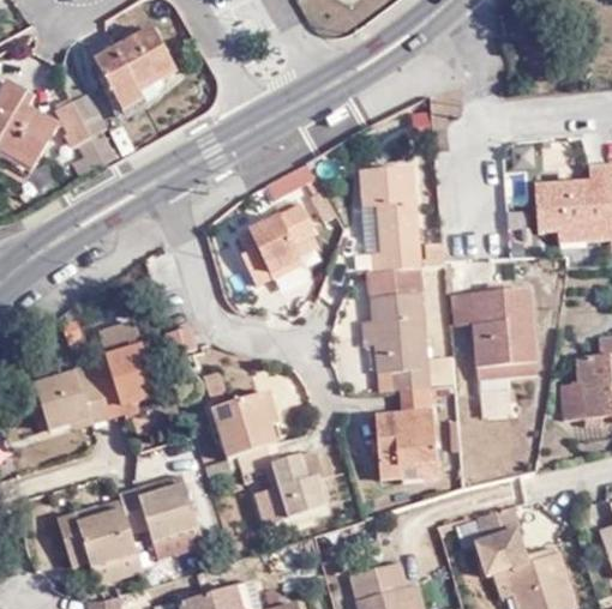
[(95,58),(126,104),(151,89),(145,79),(183,53),(157,17),(95,58)]
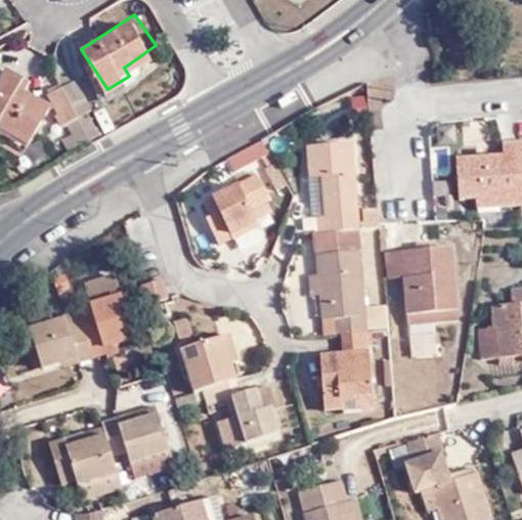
[(61,79),(76,110),(91,102),(76,72),(61,79)]
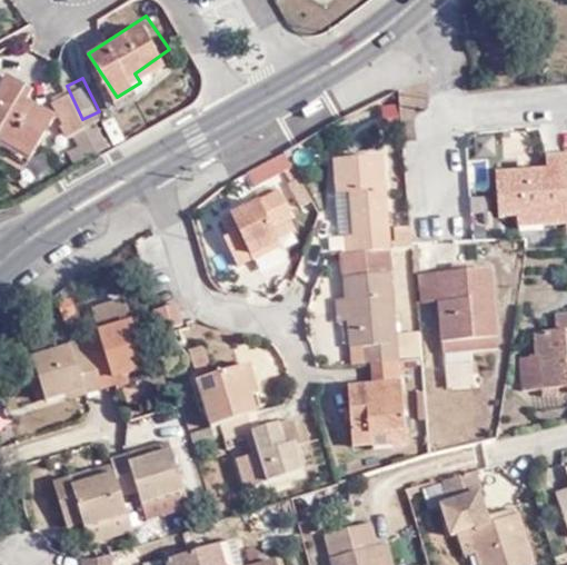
[(0,139),(33,156),(55,118),(28,105),(36,91),(12,80),(0,101),(0,139)]
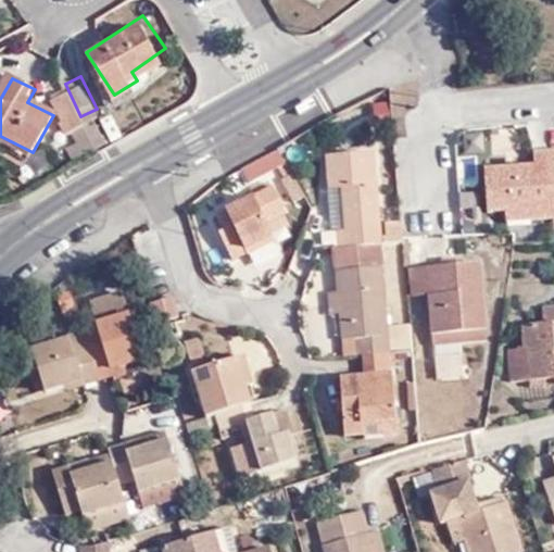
[(88,132),(80,116),(65,84),(52,91),(61,112),(59,116),(63,125),(71,122),(77,137),(88,132)]
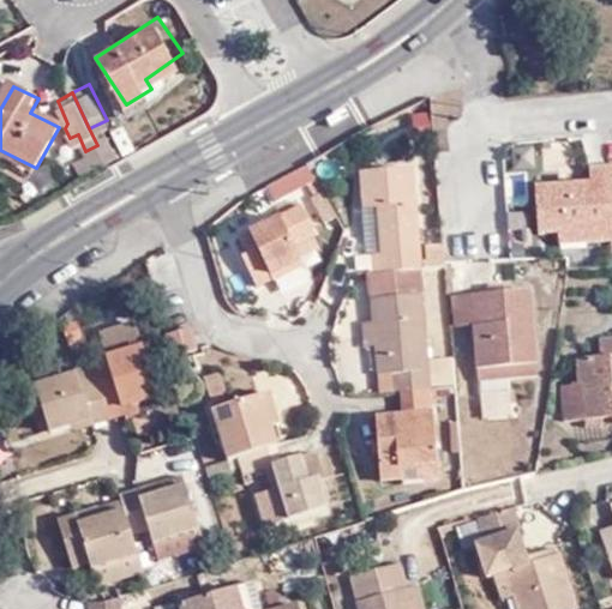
[(413,128),(431,126),(429,106),(411,107),(413,128)]
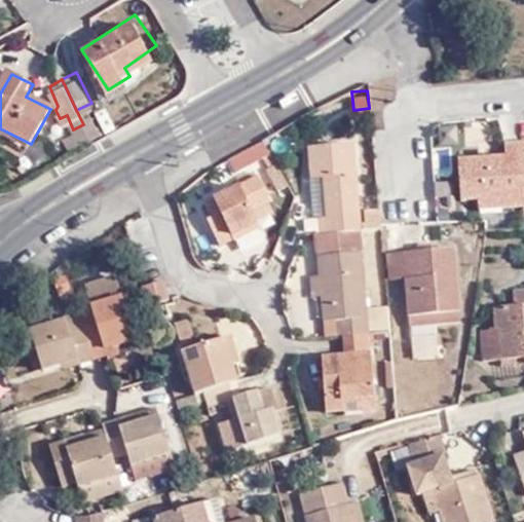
[(105,131),(91,103),(76,110),(83,124),(90,138),(105,131)]
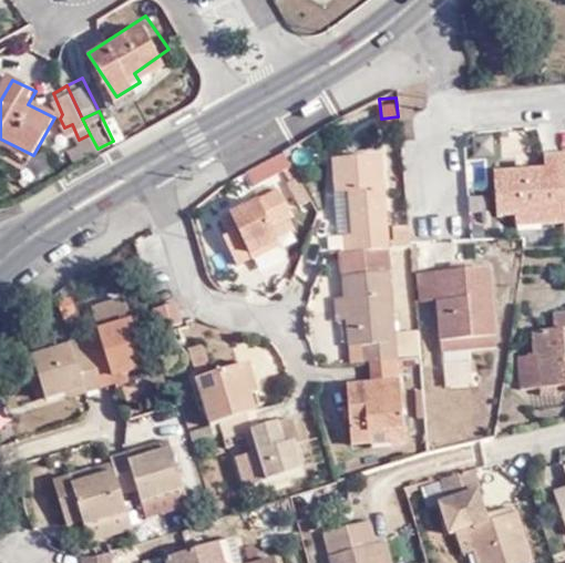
[(71,144),(79,159),(98,149),(90,134),(79,140),(71,144)]
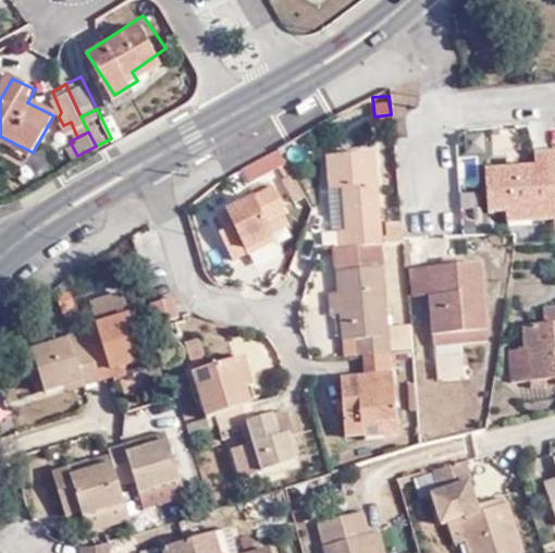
[(504,207),(505,218),(554,214),(554,148),(532,149),(532,162),(481,166),(483,208),(504,207)]
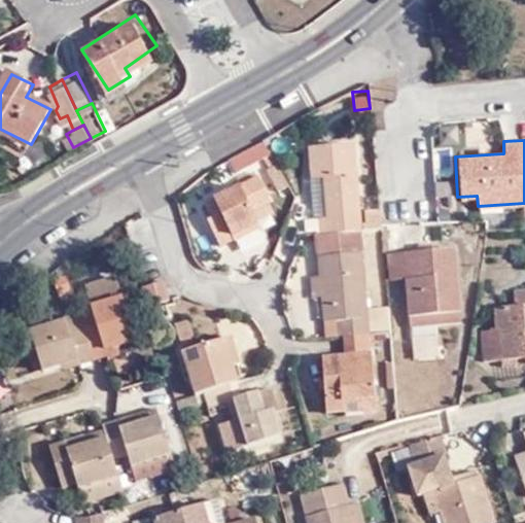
[(263,142),(228,162),(235,174),(263,159),(269,170),(274,166),(263,142)]
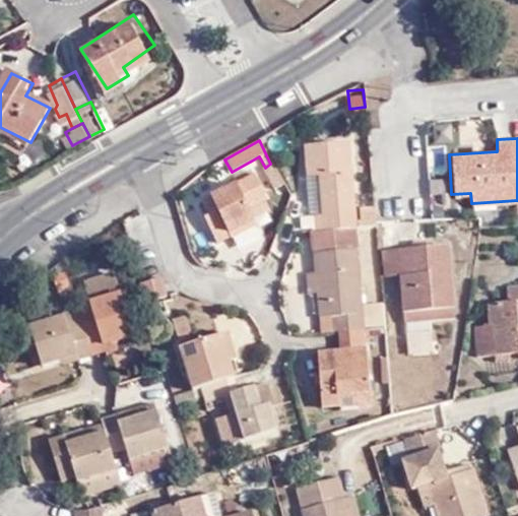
[(344,142),(301,147),(305,179),(309,217),(314,217),(315,233),(323,232),(353,229),(357,228),(375,224),(373,206),(358,208),(360,220),(352,220),(344,142)]
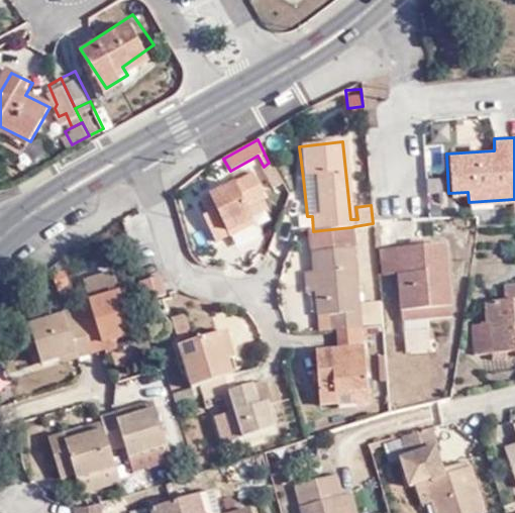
[(233,227),(250,222),(245,207),(263,200),(254,178),(202,197),(207,213),(203,215),(213,242),(235,235),(233,227)]
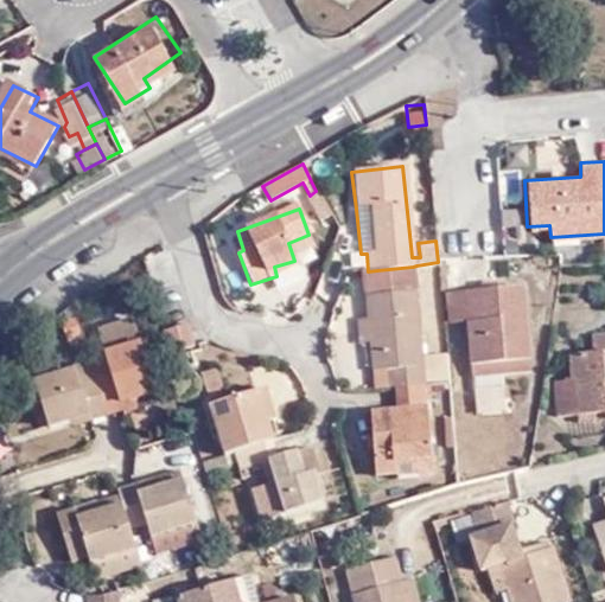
[(422,385),(426,385),(424,360),(419,293),(416,266),(413,267),(377,270),(368,271),(365,271),(368,299),(369,319),(370,343),(373,371),(383,371),(386,389),(395,388),(422,385)]
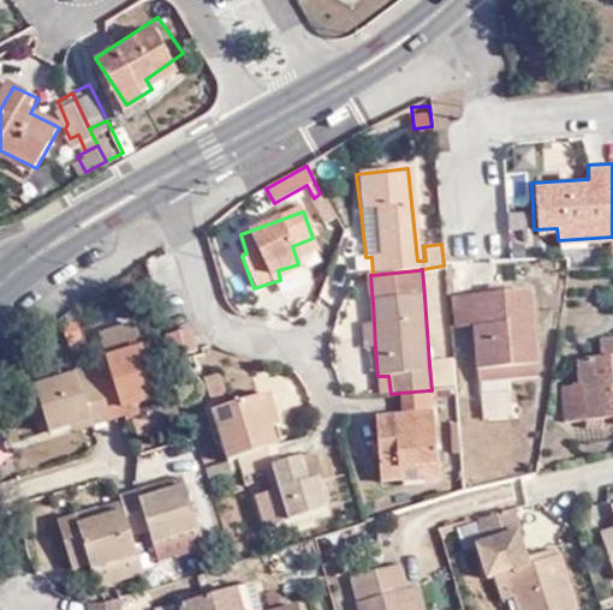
[(533,303),(475,306),(476,329),(481,380),(483,400),(511,398),(510,376),(540,374),(533,303)]
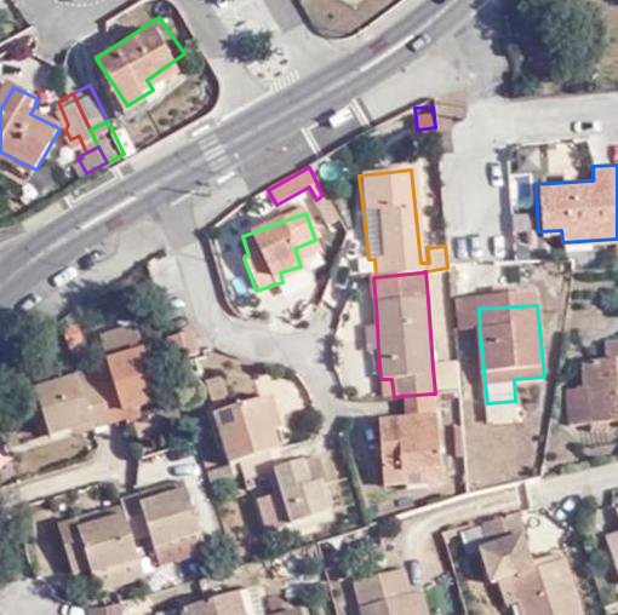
[(480,332),(479,309),(459,311),(461,333),(480,332)]
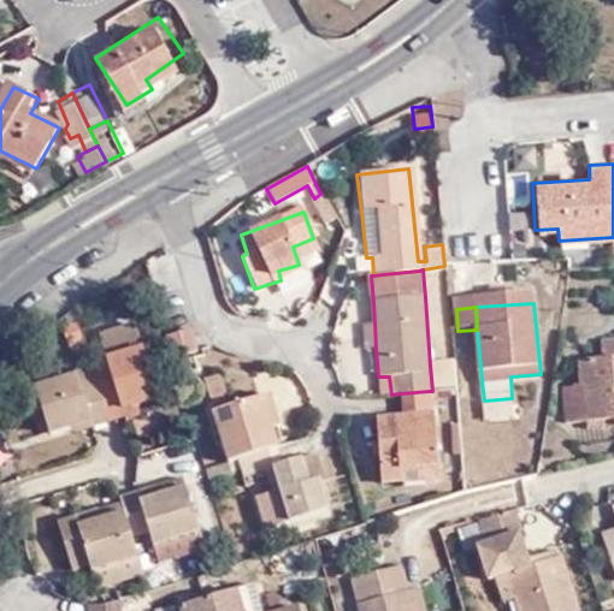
[(106,328),(112,351),(147,340),(140,318),(106,328)]
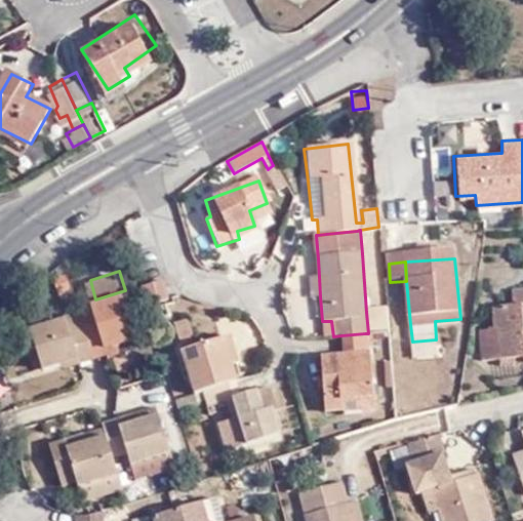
[(320,296),(319,276),(309,277),(311,296),(320,296)]
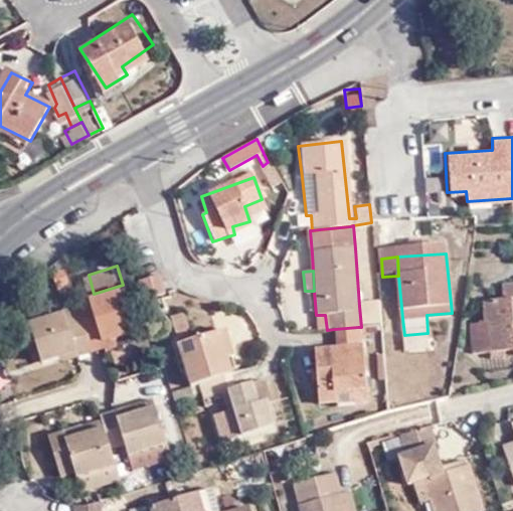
[(158,274),(145,276),(146,281),(150,295),(168,290),(166,280),(163,276),(158,274)]
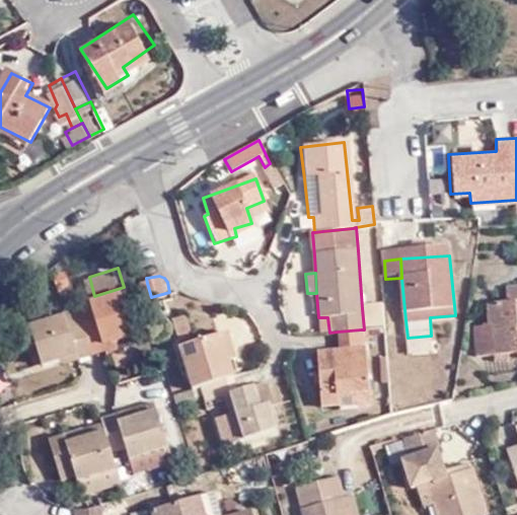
[(516,353),(516,286),(508,287),(510,301),(491,304),(494,323),(478,326),(483,358),(516,353)]
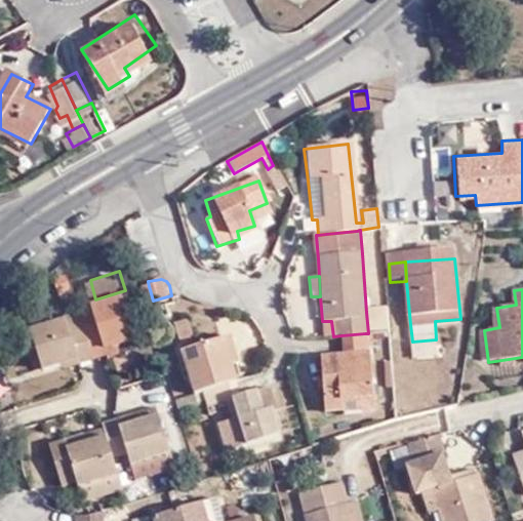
[(71,323),(68,312),(32,324),(43,361),(61,356),(80,351),(82,357),(94,354),(108,350),(106,343),(120,338),(138,333),(125,290),(95,299),(101,315),(85,318),(71,323)]
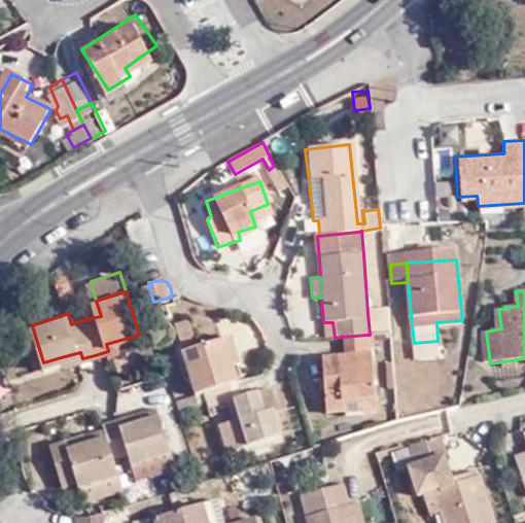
[(96,301),(80,305),(85,319),(101,316),(96,301)]
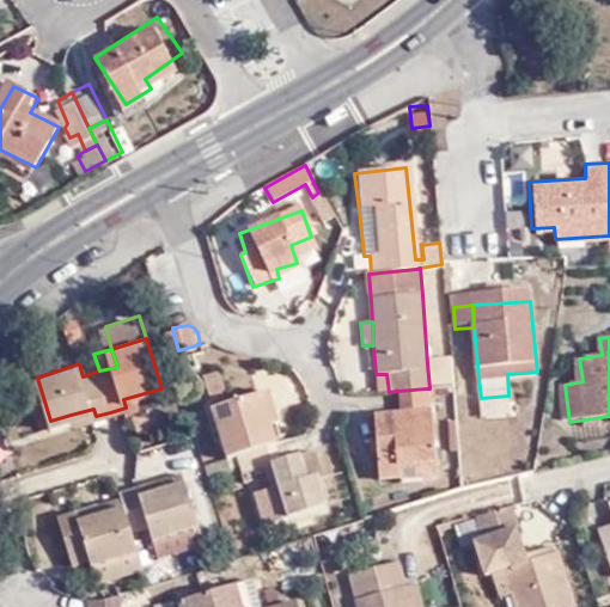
[(201,349),(180,355),(183,369),(205,363),(201,349)]
